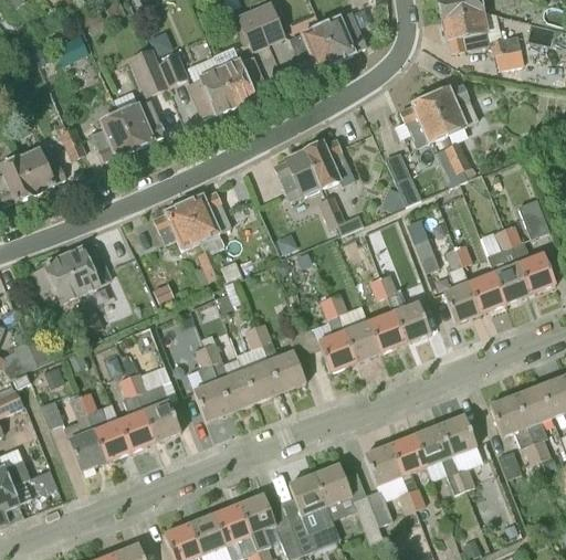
[(112,20),(126,14),(121,0),(107,0),(104,1),(112,20)]
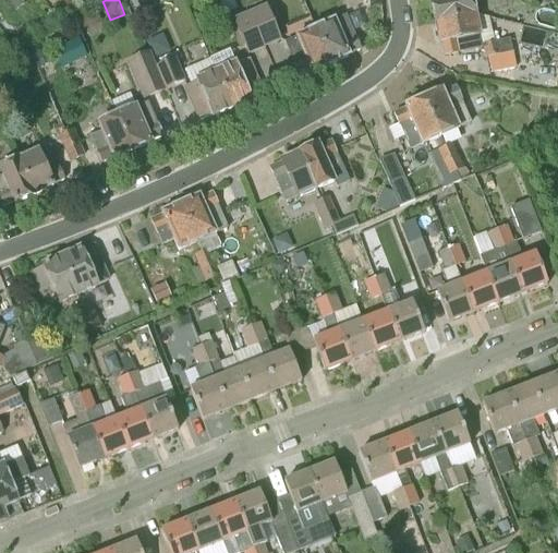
[(475,10),(472,0),(431,0),(436,19),(475,10)]
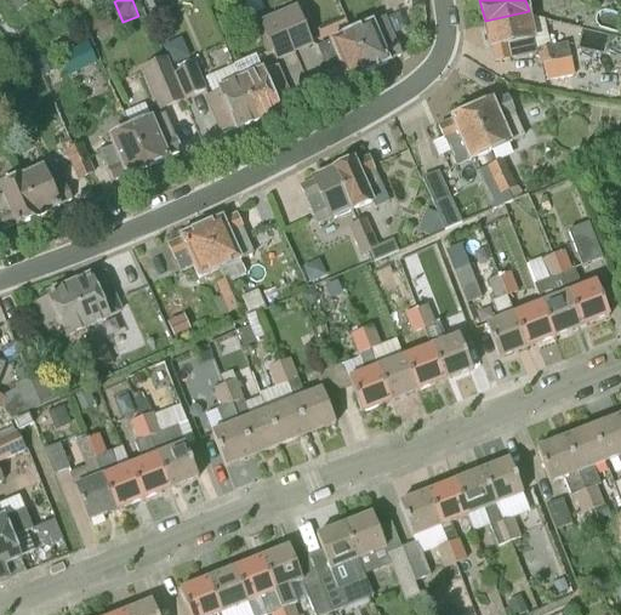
[(277,10),(295,50),(313,41),(295,1),(277,10)]
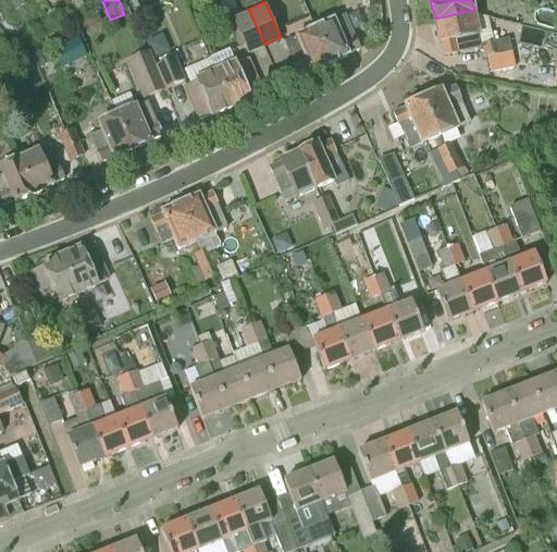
[(40,26),(50,14),(45,9),(34,21),(40,26)]
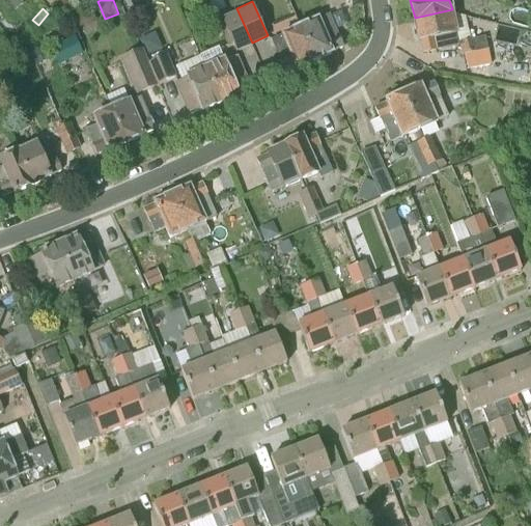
[(238,49),(252,43),(236,8),(222,15),(238,49)]
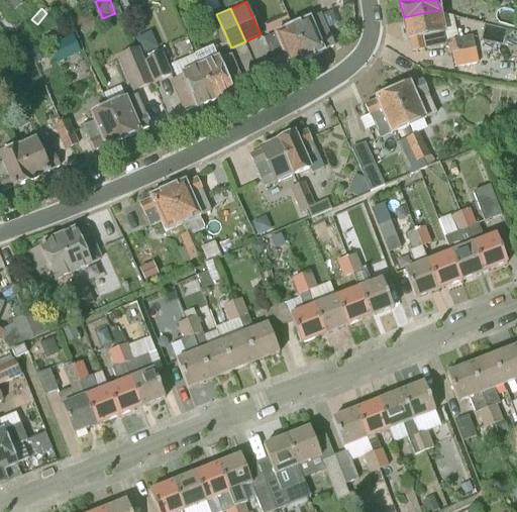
[(443,29),(445,29),(440,9),(404,17),(411,47),(445,39),(443,29)]
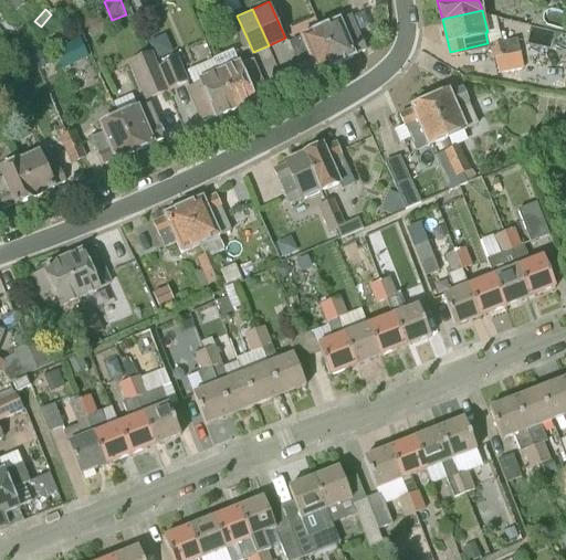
[(321,23),(336,62),(355,53),(355,51),(366,45),(355,21),(359,20),(354,11),(341,17),(339,14),(321,23)]
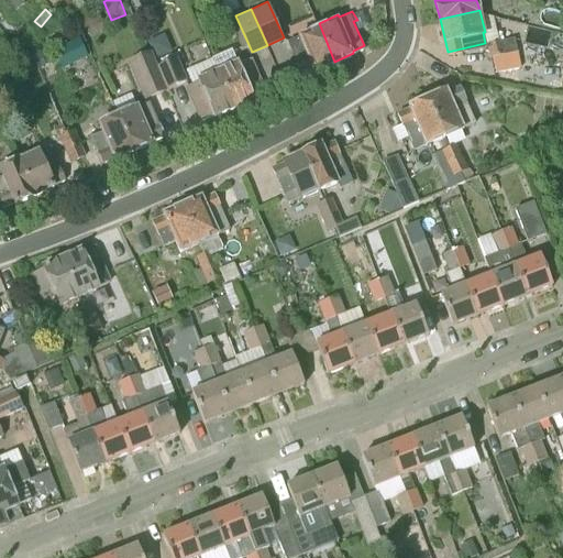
[(315,69),(334,62),(319,23),(296,33),(297,34),(288,39),(302,73),(313,68),(315,69)]
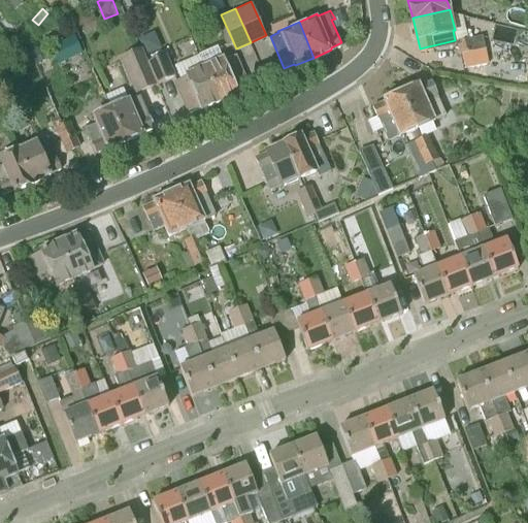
[(51,44),(59,61),(81,50),(73,33),(51,44)]
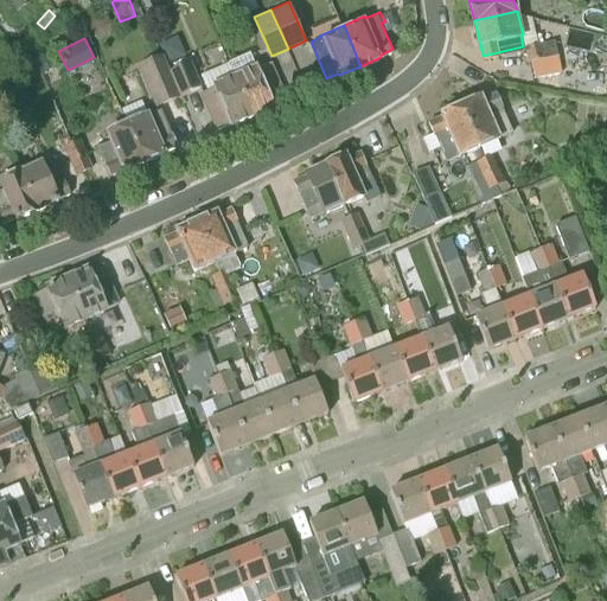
[(528,58),(545,53),(542,39),(524,44),(528,58)]
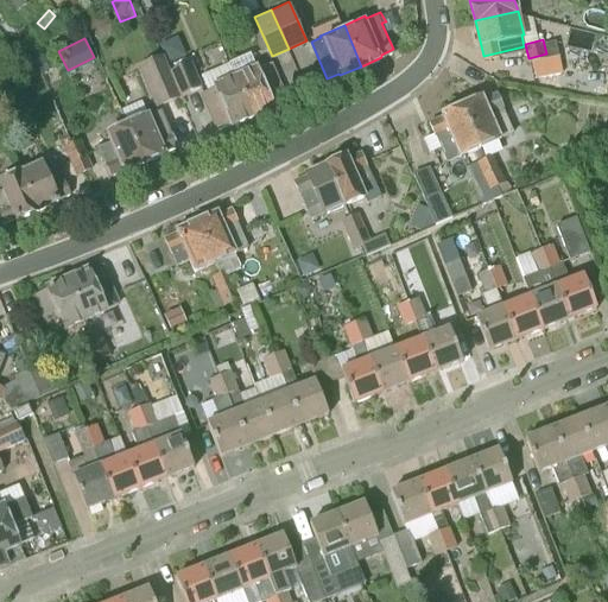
[(45,40),(32,45),(38,57),(50,51),(45,40)]
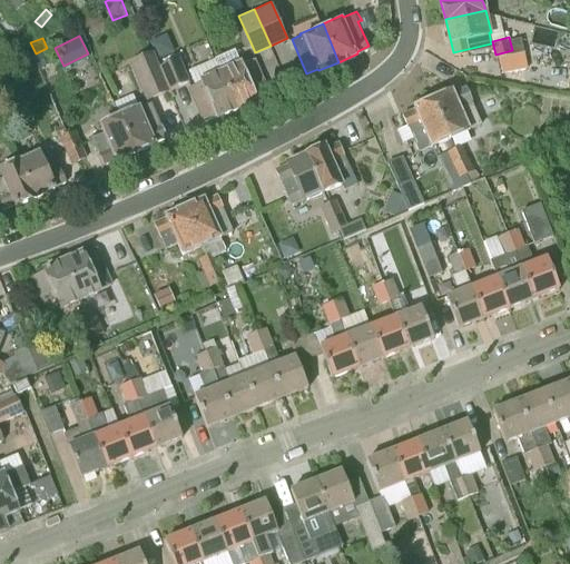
[(219,68),(237,106),(255,98),(268,92),(253,57),(243,61),(241,58),(239,59),(235,47),(215,56),(219,68)]
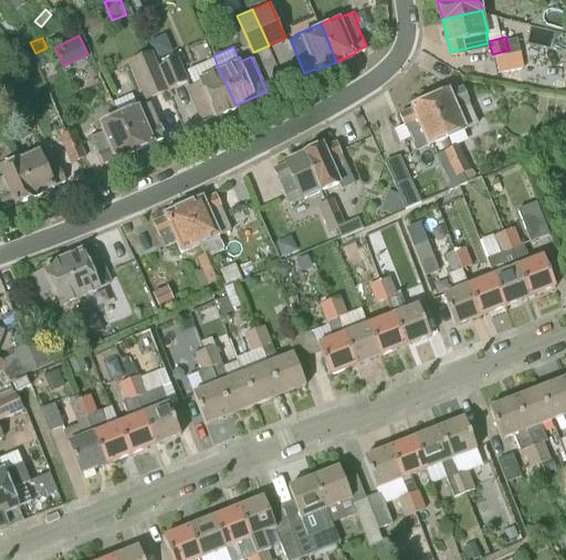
[(150,50),(167,87),(187,78),(178,55),(177,55),(174,50),(155,59),(152,49),(150,50)]
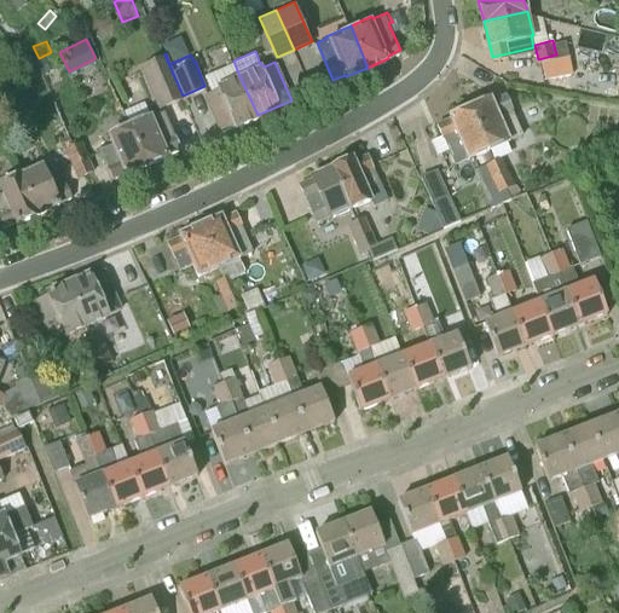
[(158,107),(183,96),(165,55),(142,64),(158,107)]
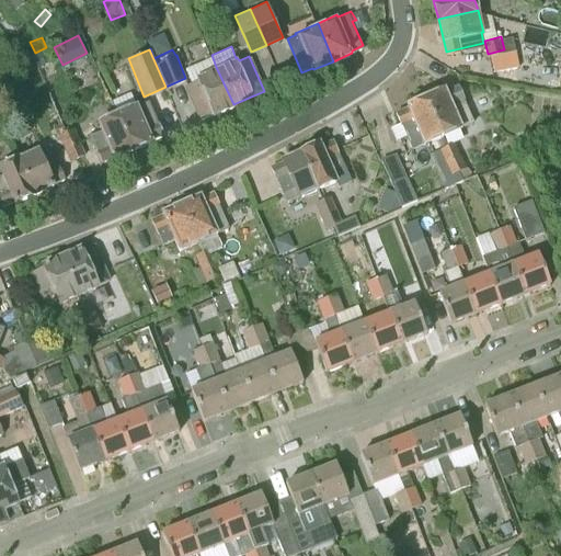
[(214,113),(233,104),(216,67),(195,76),(197,79),(187,83),(202,117),(214,113)]
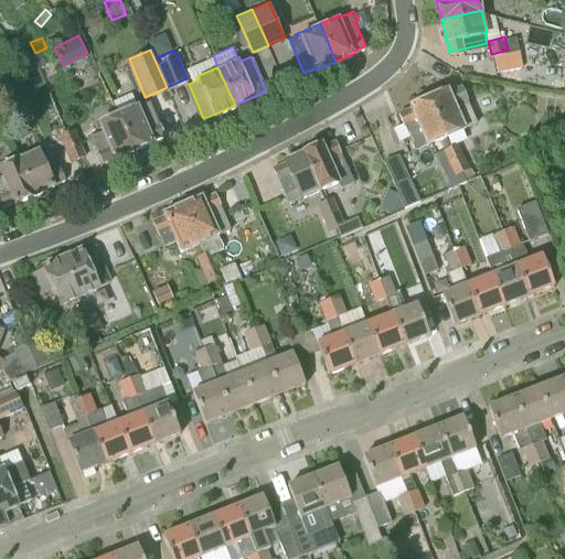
[(429,95),(446,135),(466,126),(465,125),(478,119),(460,83),(448,88),(447,86),(429,95)]
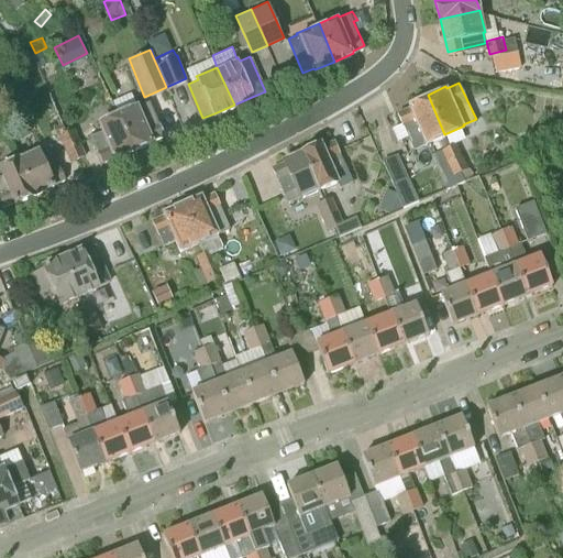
[(424,143),(444,134),(428,95),(408,104),(398,108),(414,145),(423,141),(424,143)]
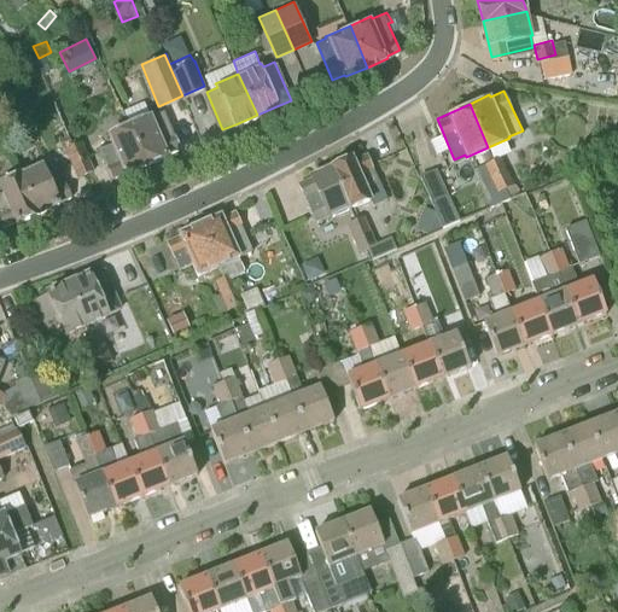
[(128,122),(146,164),(168,155),(167,152),(180,147),(167,118),(162,106),(128,122)]
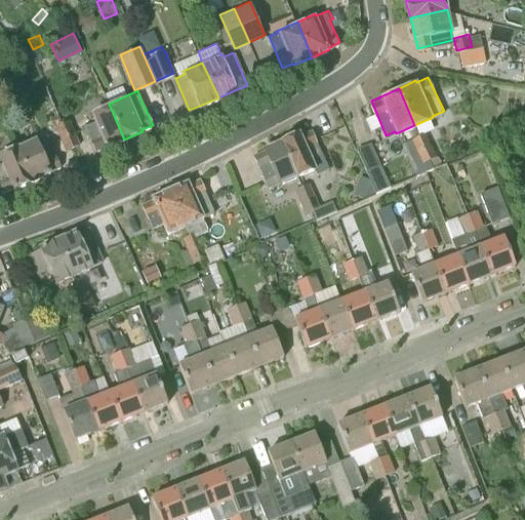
[(107,147),(124,140),(109,104),(89,112),(93,121),(84,125),(95,150),(106,146),(107,147)]
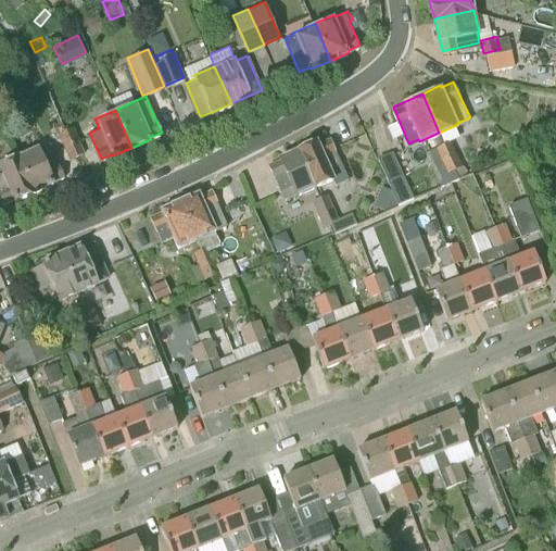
[(64,146),(79,139),(73,125),(58,133),(64,146)]
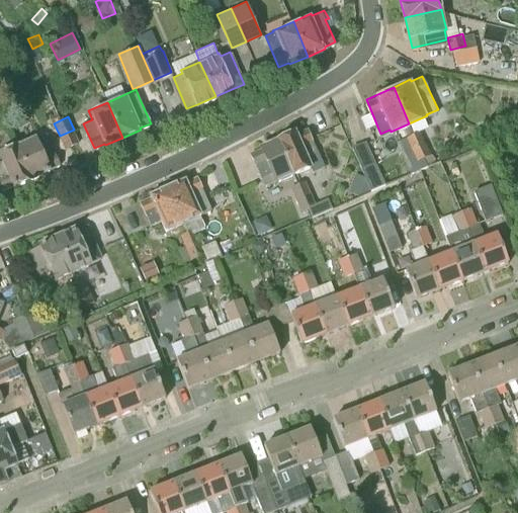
[(293,173),(300,170),(313,165),(308,154),(317,150),(306,125),(295,130),(294,129),(278,137),(293,173)]
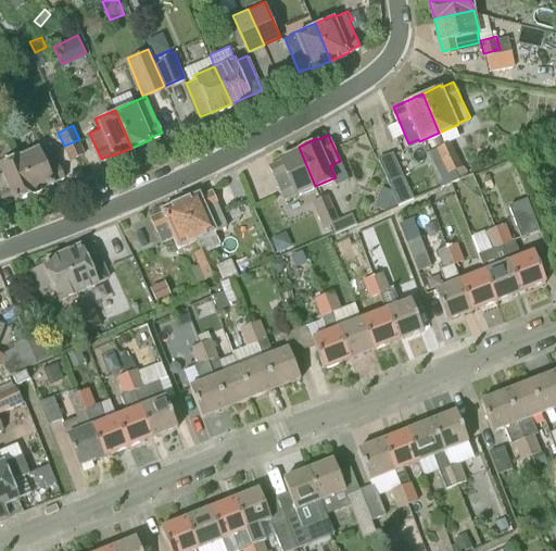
[(454,143),(451,137),(432,146),(438,158),(457,150),(454,143)]
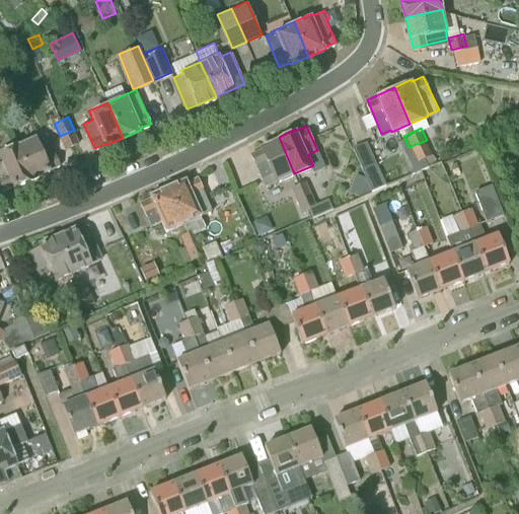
[(74,130),(60,136),(65,147),(79,141),(74,130)]
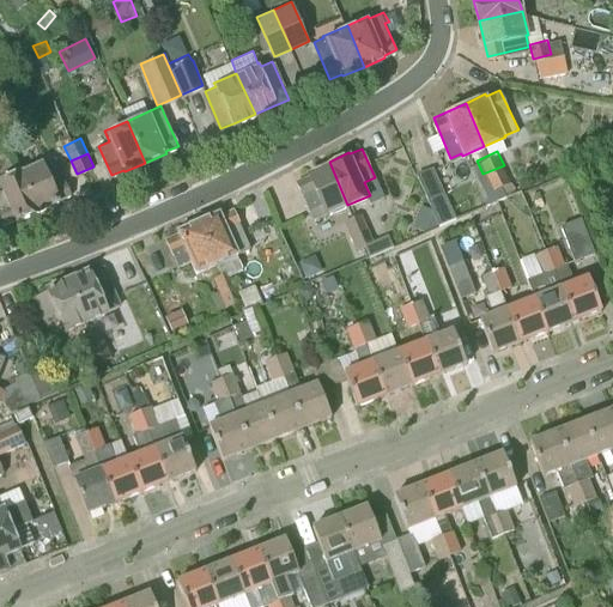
[(19,169),(37,210),(58,200),(58,199),(70,194),(58,164),(47,169),(42,159),(19,169)]
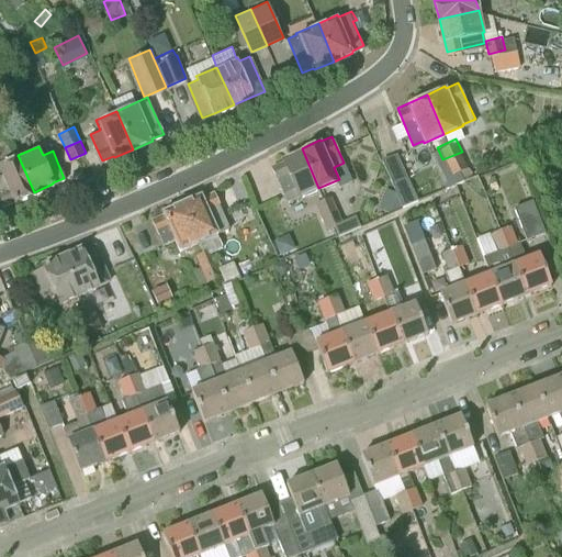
[(299,197),(318,188),(312,174),(302,148),(283,157),(271,163),(278,177),(277,177),(282,189),(293,185),(299,197)]
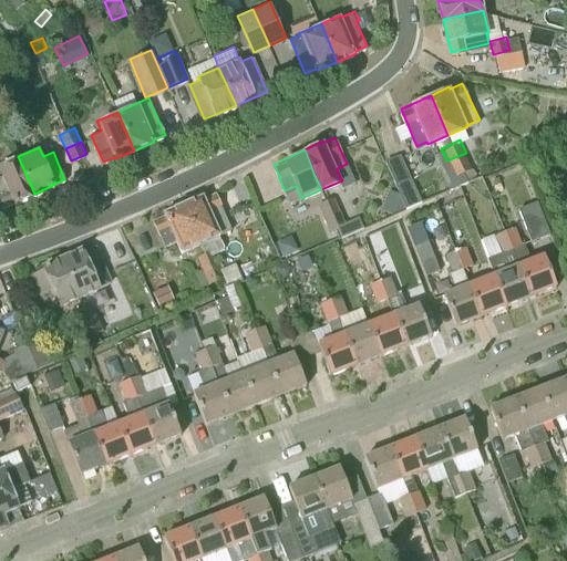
[(421,198),(401,153),(387,158),(406,204),(421,198)]
